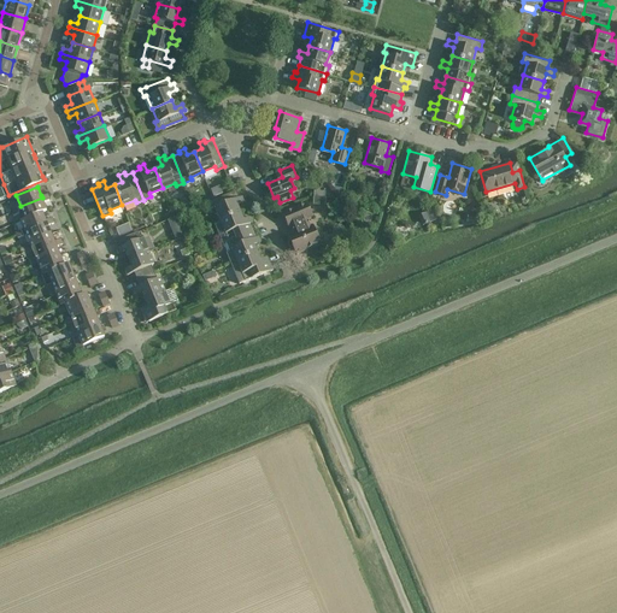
[(221,219),(240,211),(238,204),(244,200),(241,195),(239,195),(236,188),(209,200),(212,207),(215,206),(221,219)]
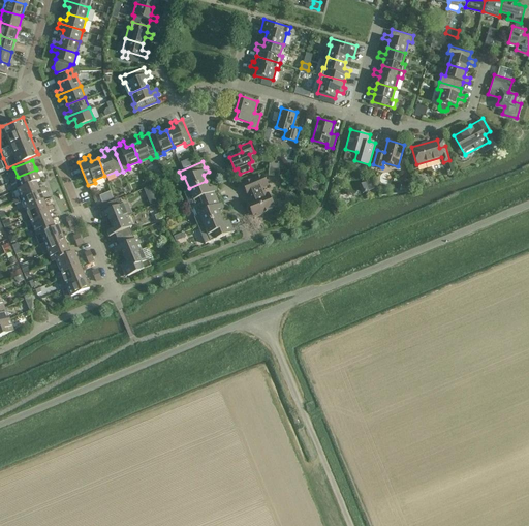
[(278,174),(278,162),(269,162),(269,174),(278,174)]
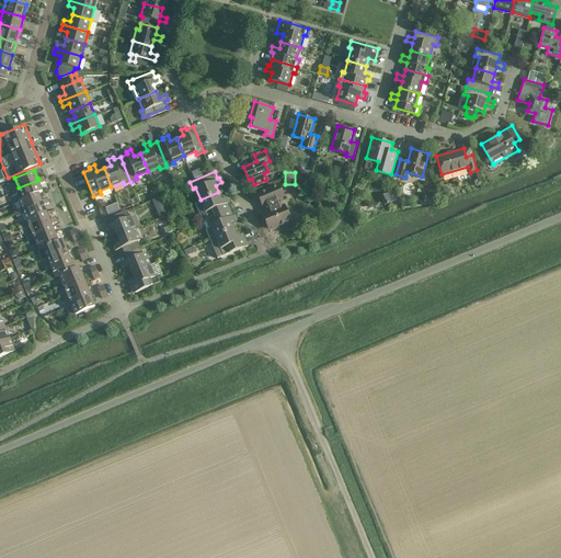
[(19,188),(22,197),(23,197),(38,191),(38,192),(42,190),(39,182),(45,180),(43,175),(37,178),(38,180),(19,188)]
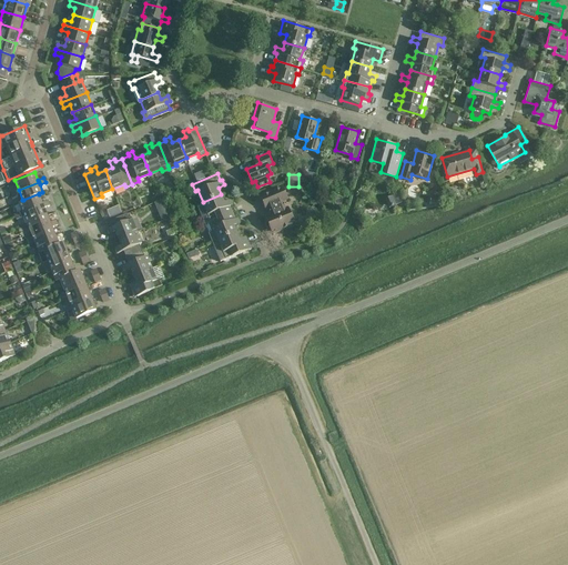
[(287,207),(285,208),(282,200),(287,198),(282,185),(261,194),(265,207),(269,205),(271,213),(265,215),(273,232),(294,223),(287,207)]
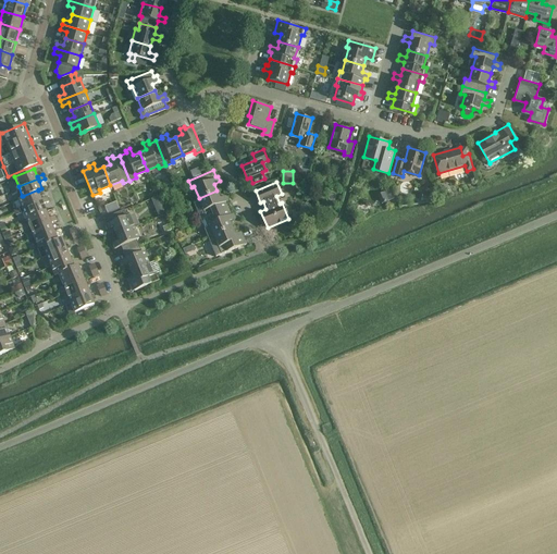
[(40,197),(38,191),(38,189),(23,196),(22,196),(19,198),(22,208),(41,199),(40,197)]
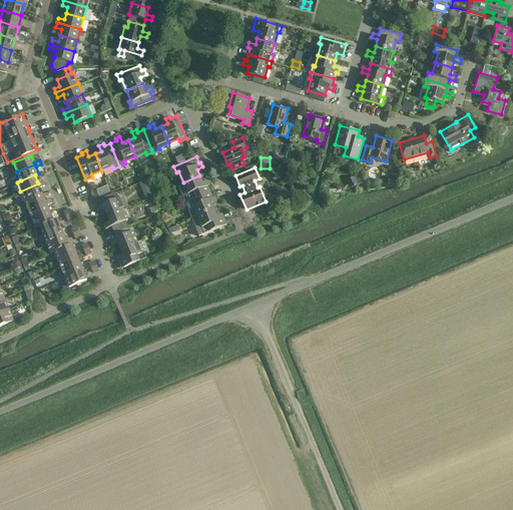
[(199,175),(183,182),(183,183),(178,185),(184,201),(210,190),(207,184),(209,183),(207,178),(202,181),(199,175)]
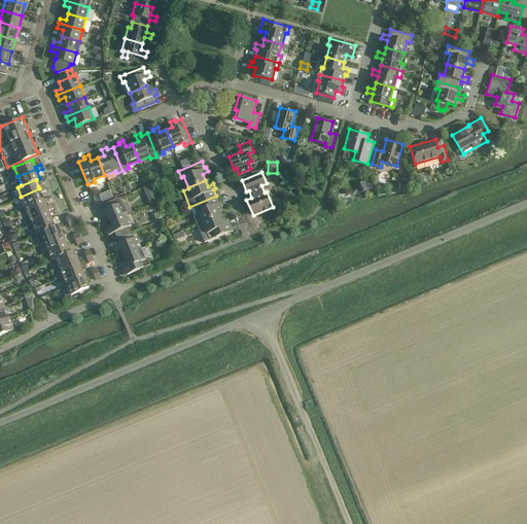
[(21,197),(25,206),(43,198),(40,190),(45,188),(44,184),(38,186),(39,188),(21,197)]
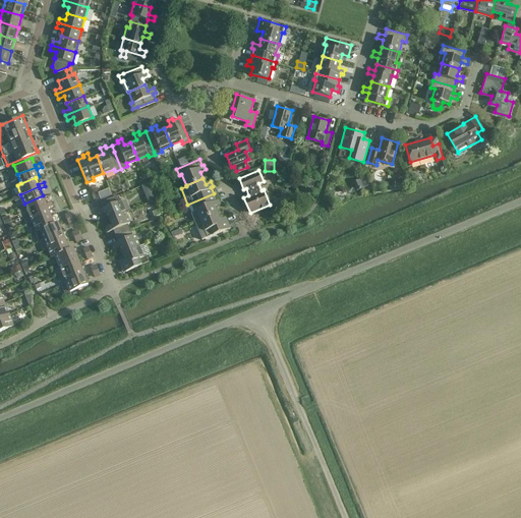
[(194,221),(217,212),(214,206),(220,204),(218,198),(216,199),(214,193),(187,205),(194,221)]
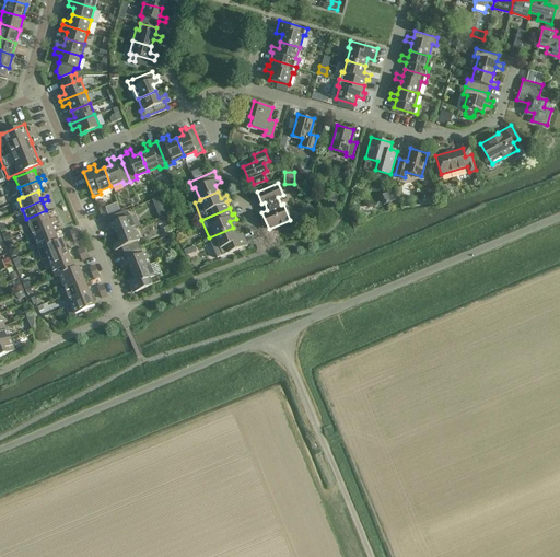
[(120,211),(104,218),(106,224),(105,224),(107,230),(114,227),(116,234),(135,227),(129,215),(127,216),(125,209),(120,211)]
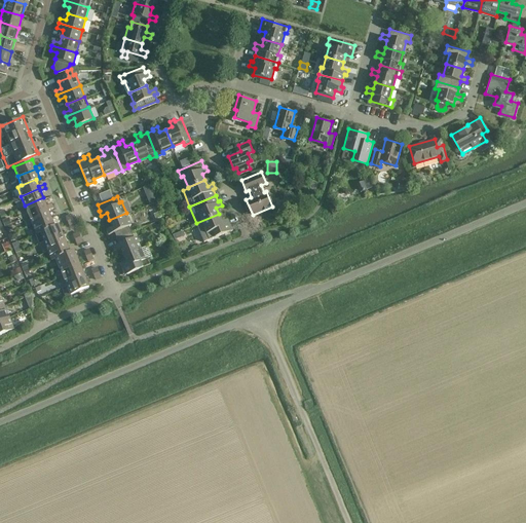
[(25,206),(29,214),(47,207),(46,204),(43,197),(25,206)]
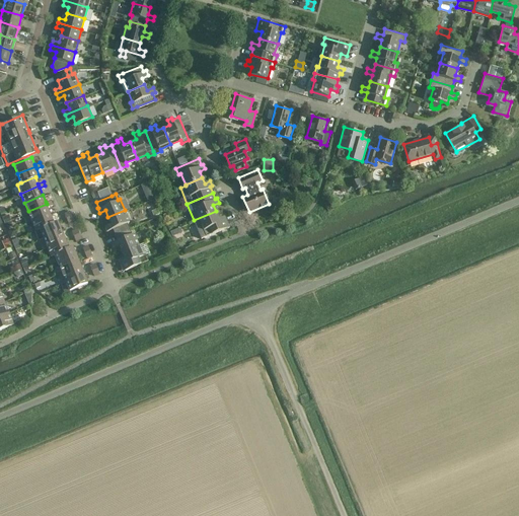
[(28,211),(31,220),(50,213),(47,206),(53,204),(51,200),(46,202),(47,204),(28,211)]
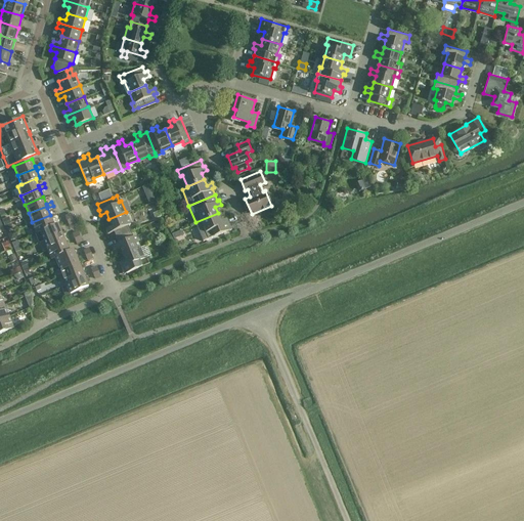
[(126,212),(108,219),(112,225),(105,227),(107,232),(114,229),(116,235),(131,229),(128,223),(130,223),(126,212)]
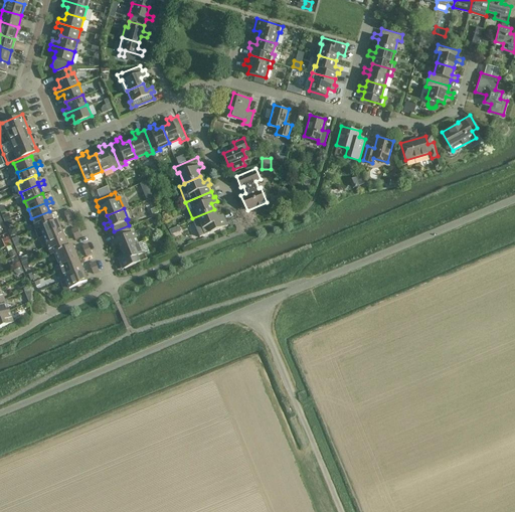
[(199,235),(227,224),(222,213),(216,215),(214,209),(192,218),(199,235)]
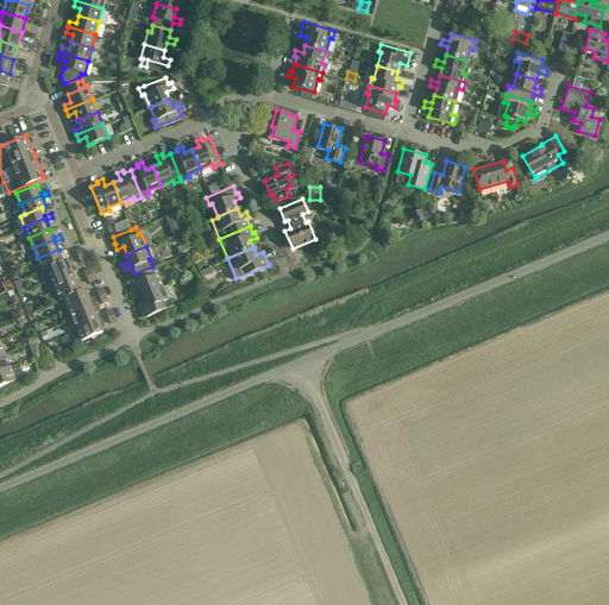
[(11,250),(2,252),(5,259),(13,257),(11,250)]
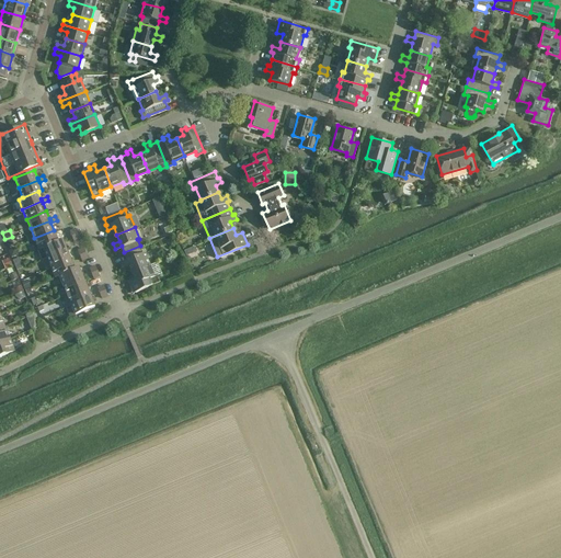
[(54,230),(34,238),(38,248),(43,247),(58,240),(58,239),(54,230)]
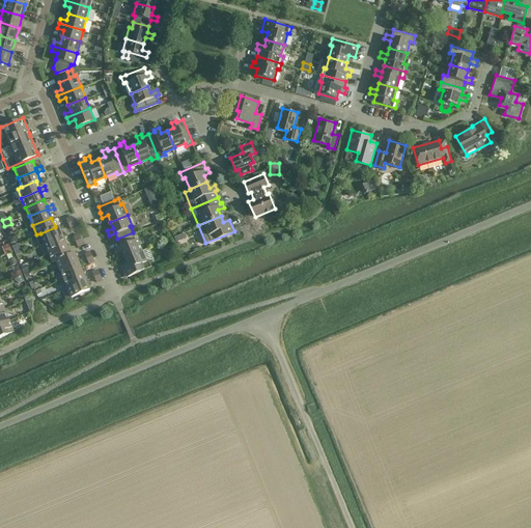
[(40,233),(36,234),(40,244),(45,242),(62,234),(59,225),(55,226),(55,227),(40,233)]
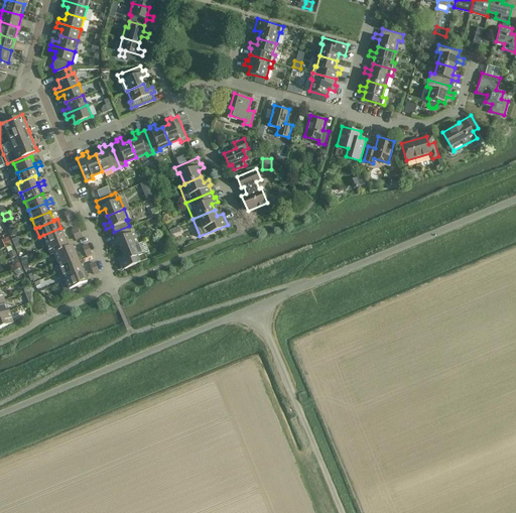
[(129,226),(114,232),(117,238),(111,240),(113,245),(119,243),(121,249),(138,242),(133,231),(131,232),(129,226)]
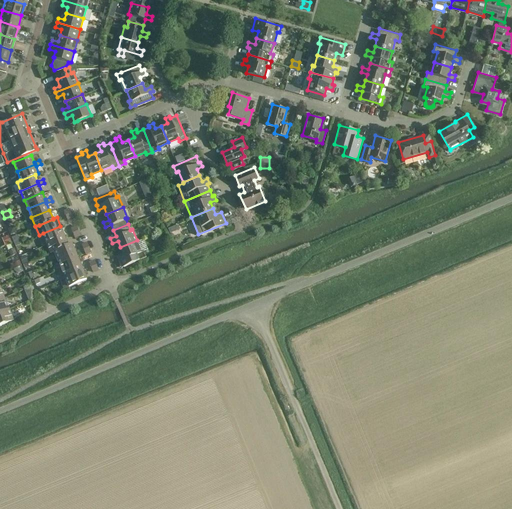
[(43,233),(46,242),(64,235),(60,226),(43,233)]
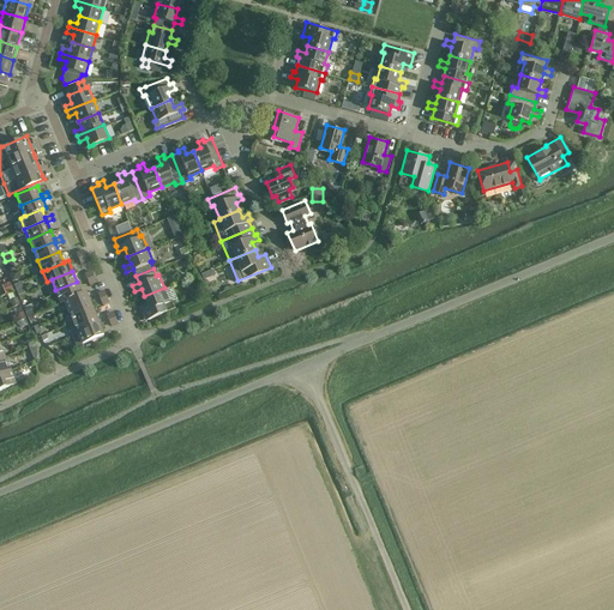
[(2,283),(6,293),(6,291),(14,289),(10,279),(2,283)]
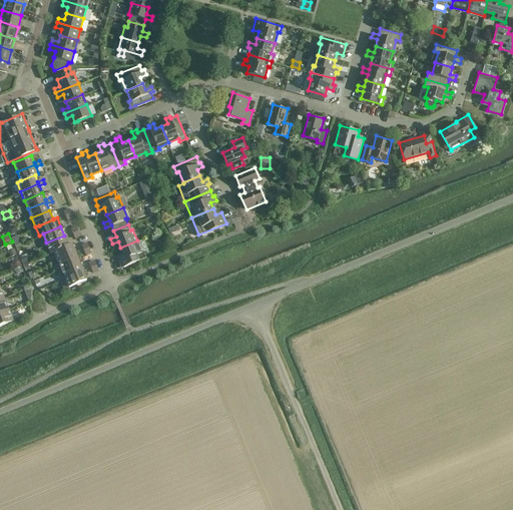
[(68,244),(64,235),(46,242),(50,251),(54,250),(68,244)]
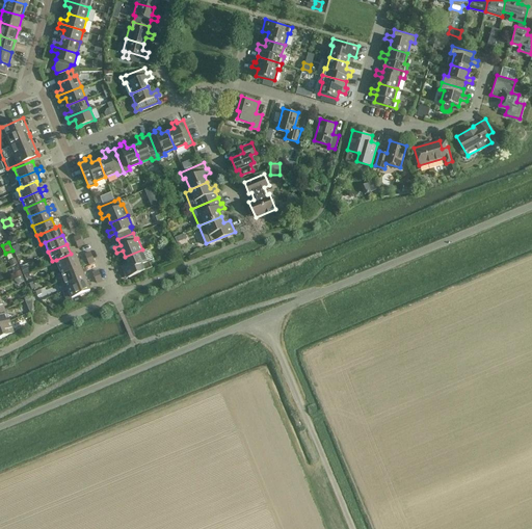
[(128,275),(143,269),(152,266),(149,259),(147,260),(142,249),(125,257),(128,263),(122,265),(124,270),(126,269),(128,275)]
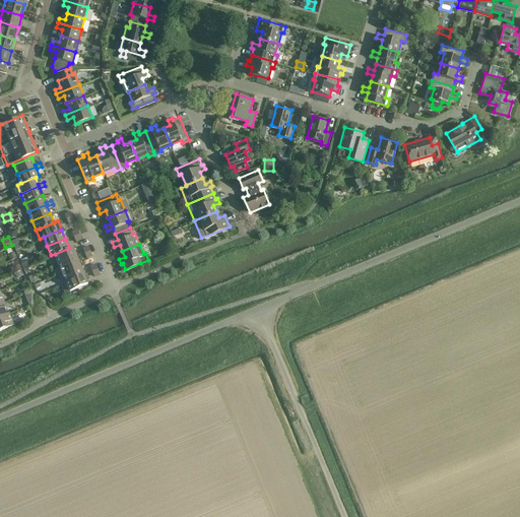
[(12,245),(5,247),(10,259),(16,256),(12,245)]
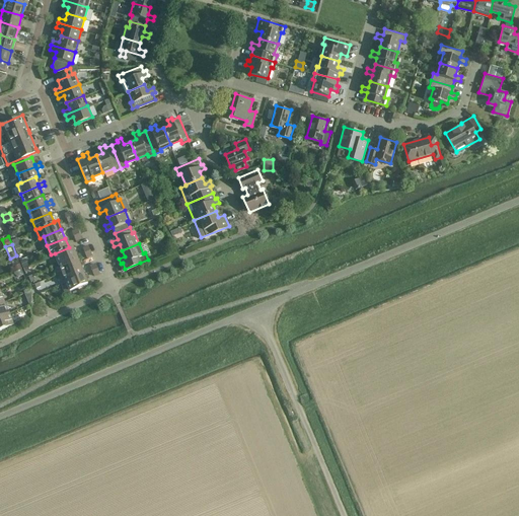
[(76,254),(72,245),(69,247),(55,253),(58,262),(76,254)]
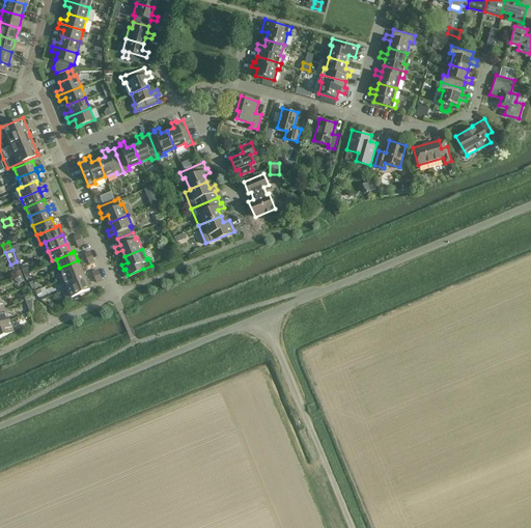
[(82,270),(78,260),(59,268),(63,277),(82,270)]
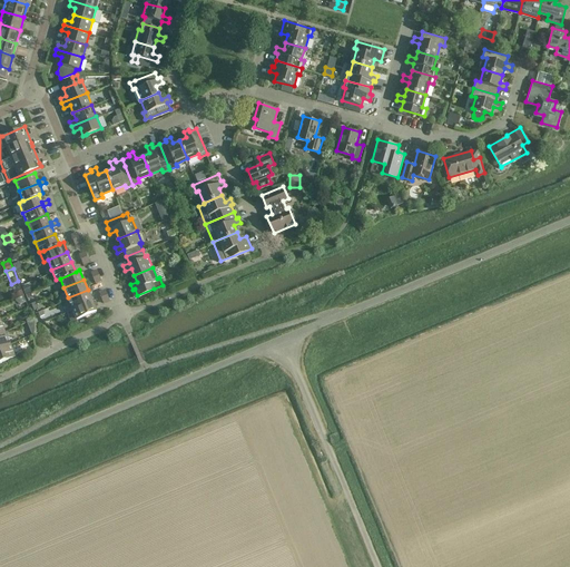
[(92,300),(88,290),(68,297),(72,308),(92,300)]
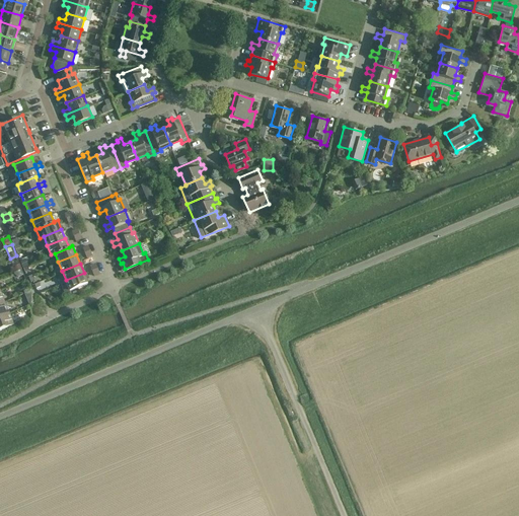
[(84,273),(66,280),(70,289),(87,282),(84,273)]
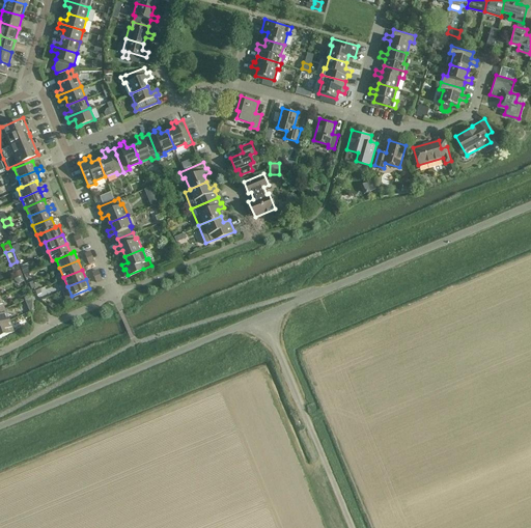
[(0,322),(9,318),(4,307),(0,308),(0,322)]
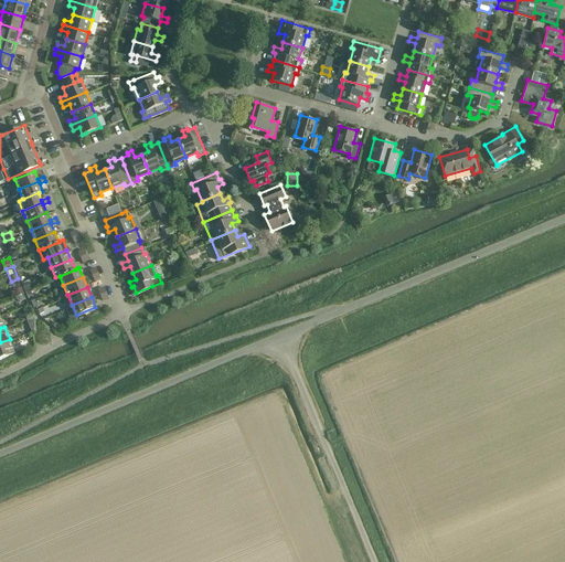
[(10,339),(0,342),(0,357),(14,351),(10,339)]
